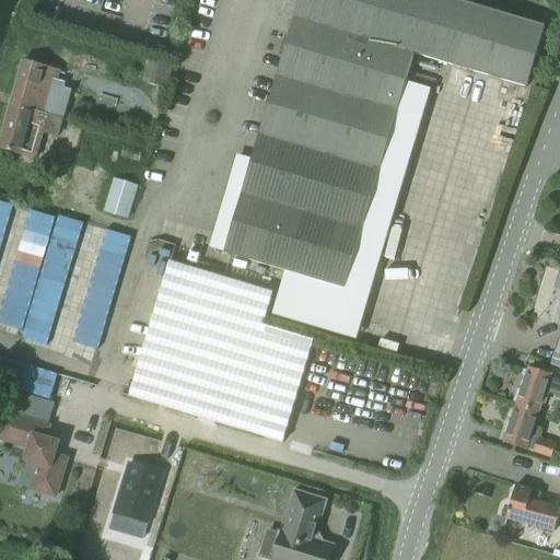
[(343,289),(348,273),(416,50),(526,84),(545,24),(465,0),(304,0),(229,254),(343,289)]
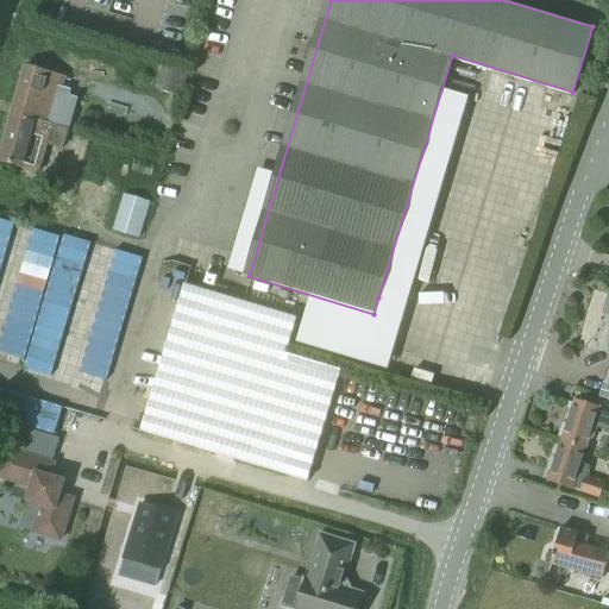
[(181,98),(189,70),(163,62),(155,89),(181,98)]
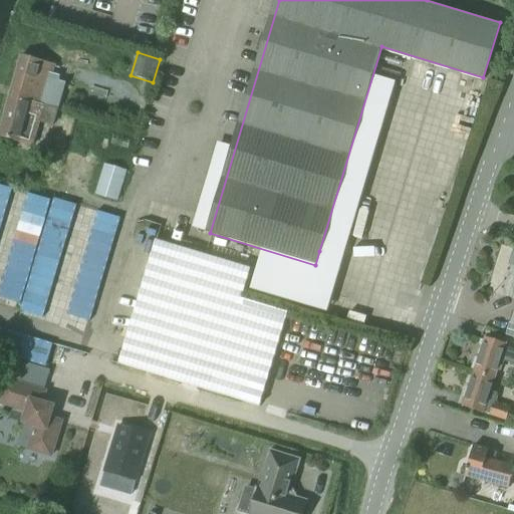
[(9,96),(44,105),(55,65),(20,55),(9,96)]
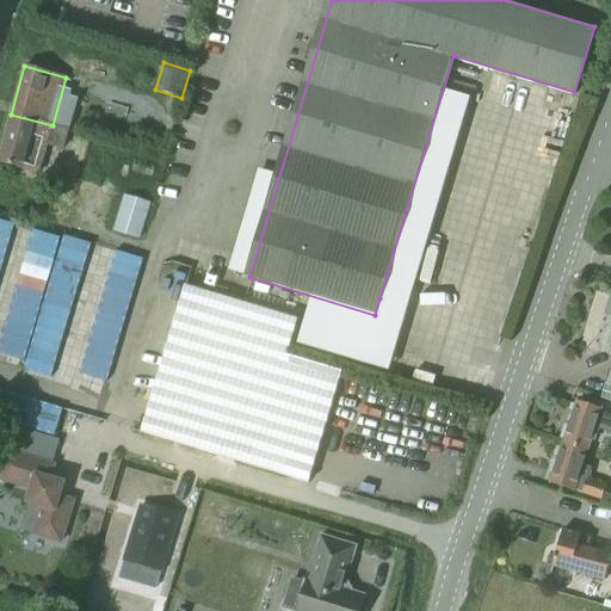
[(53,125),(11,115),(0,152),(0,160),(39,172),(48,141),(62,146),(66,129),(53,125)]
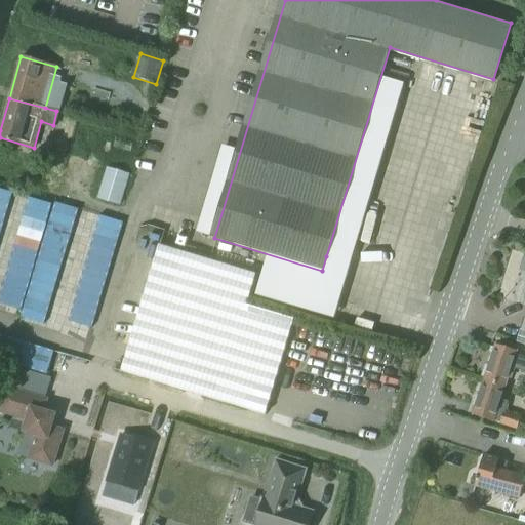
[(106,167),(96,199),(120,206),(129,174),(106,167)]
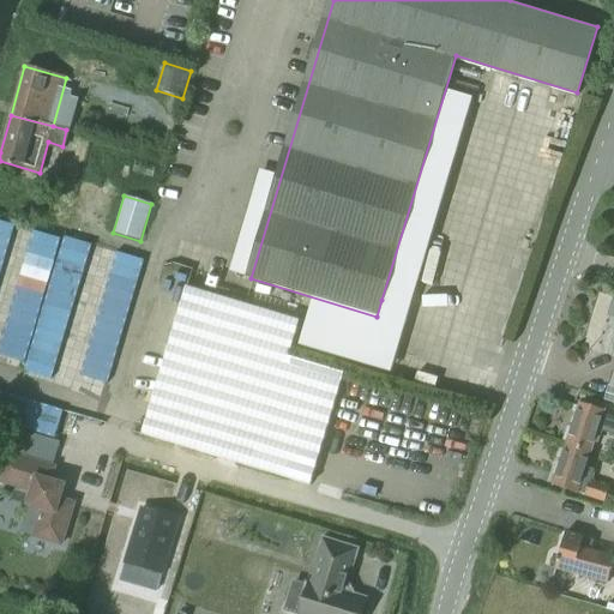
[(282,477),(300,419),(326,427),(343,373),(288,356),(299,321),(187,287),(143,437),(282,477)]
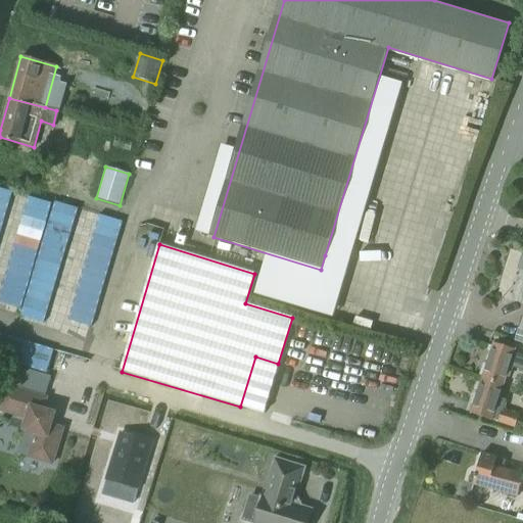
[(345,260),(325,255),(321,270),(342,275),(345,260)]
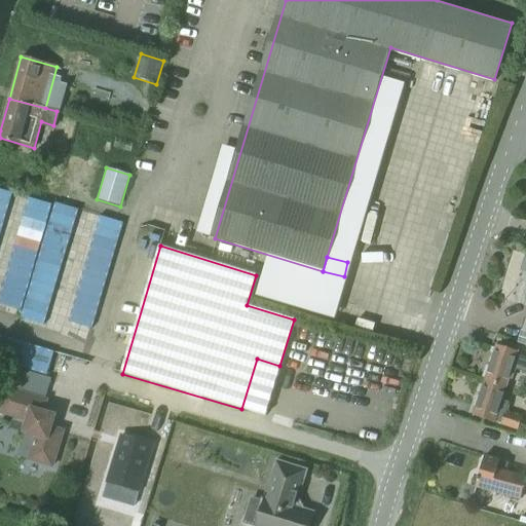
[(485,381),(506,387),(509,380),(513,380),(516,369),(525,372),(525,358),(517,354),(518,351),(497,345),(485,381)]
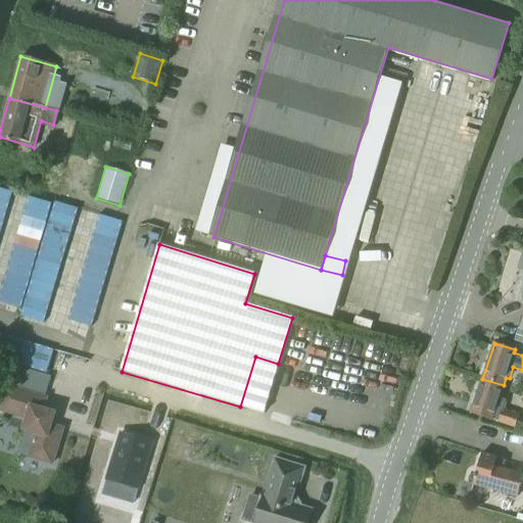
[(504,385),(482,379),(472,412),(516,427),(520,415),(504,410),(504,409),(503,408),(506,400),(500,398),(504,385)]
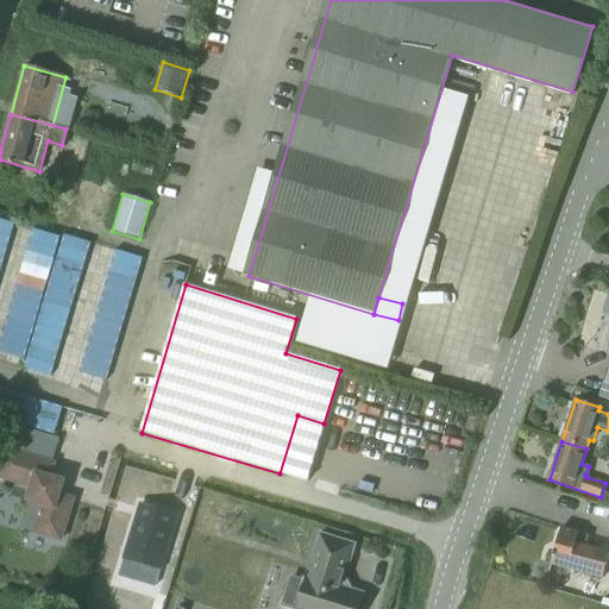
[(61,540),(73,500),(60,495),(63,482),(50,477),(54,464),(4,449),(0,459),(0,477),(32,487),(27,501),(42,504),(33,532),(61,540)]
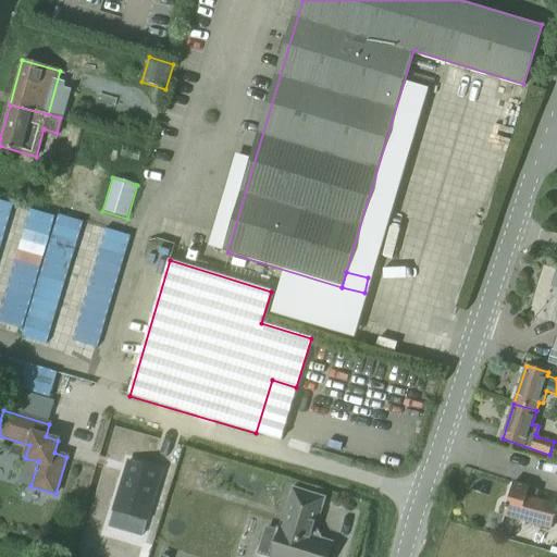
[(132,461),(118,511),(150,521),(165,471),(132,461)]
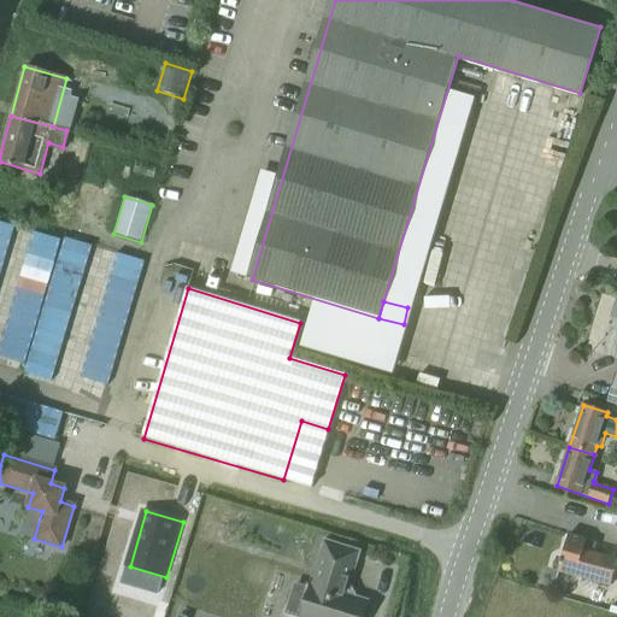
[(570,534),(569,538),(559,571),(595,581),(610,586),(616,562),(616,558),(594,552),(598,542),(570,534)]
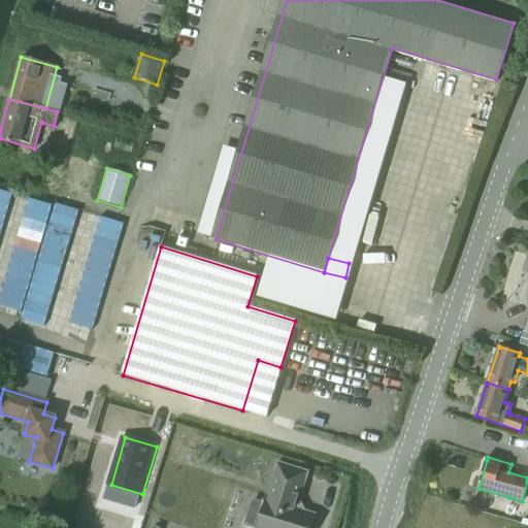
[(310,527),(315,516),(305,513),(298,500),(306,473),(278,464),(267,501),(266,501),(265,505),(254,501),(246,524),(258,527),(257,527),(310,527)]
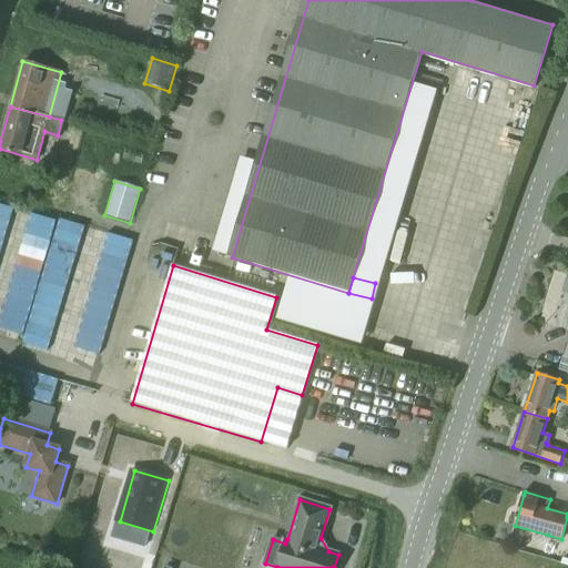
[(145,554),(141,567),(151,567),(154,556),(145,554)]
